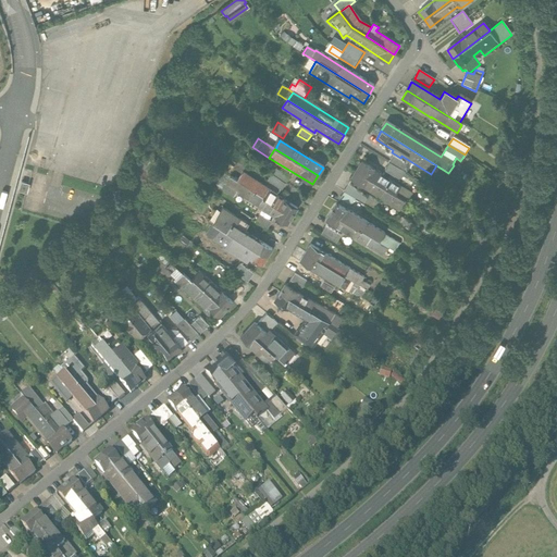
[(400,171),(404,164),(401,163),(401,162),(393,157),(384,171),(399,180),(404,173),(400,171)]
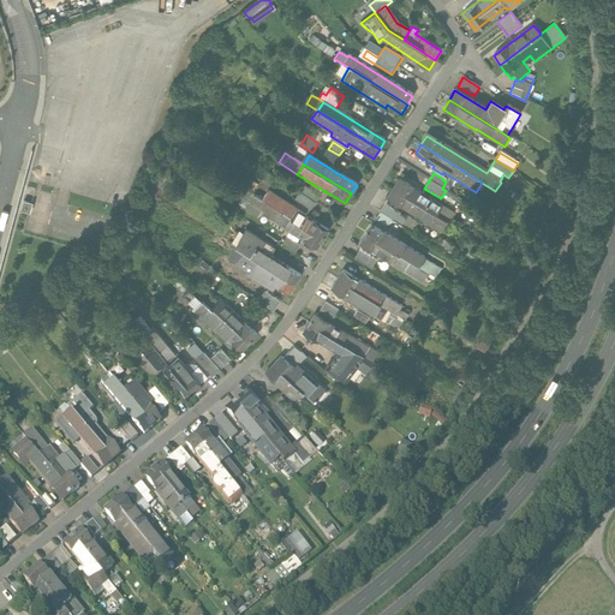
[(154,174),(148,183),(155,189),(162,179),(154,174)]
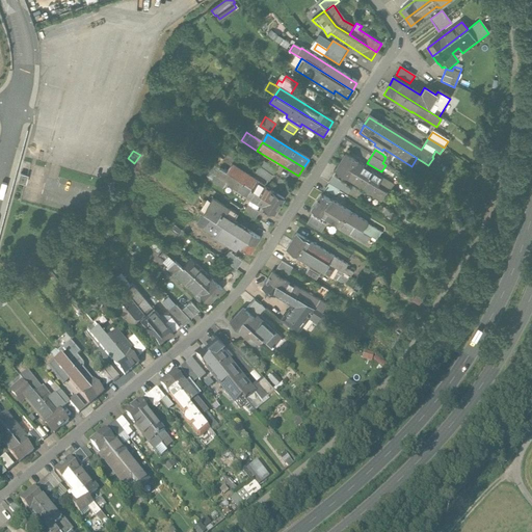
[(345,156),(340,163),(387,193),(389,194),(393,186),(345,156)]
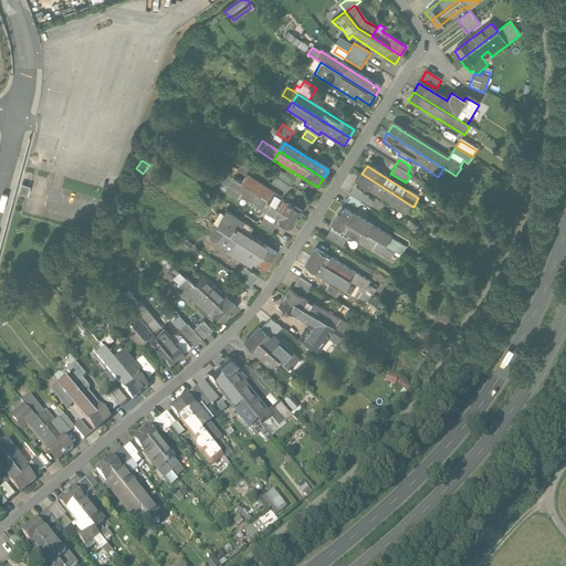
[(280,171),(275,178),(290,187),(294,180),(280,171)]
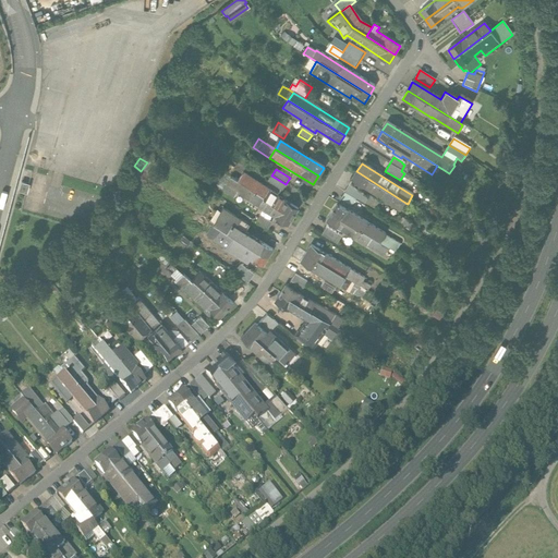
[(399,211),(405,203),(356,171),(351,181),(377,197),(399,211)]
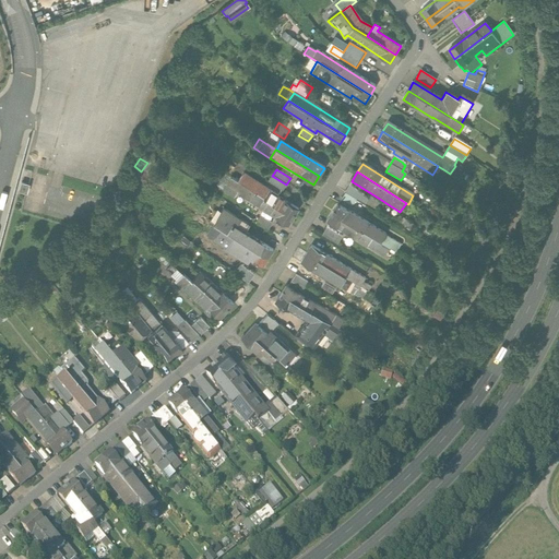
[(242,174),(238,182),(294,217),(298,209),(242,174)]
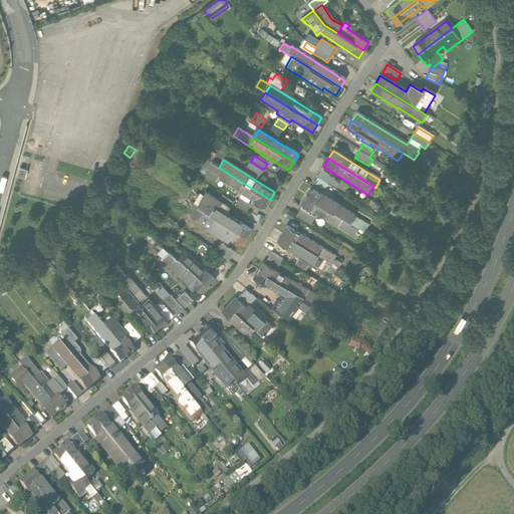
[(265,207),(270,200),(219,168),(208,161),(201,172),(215,182),(218,177),(265,207)]
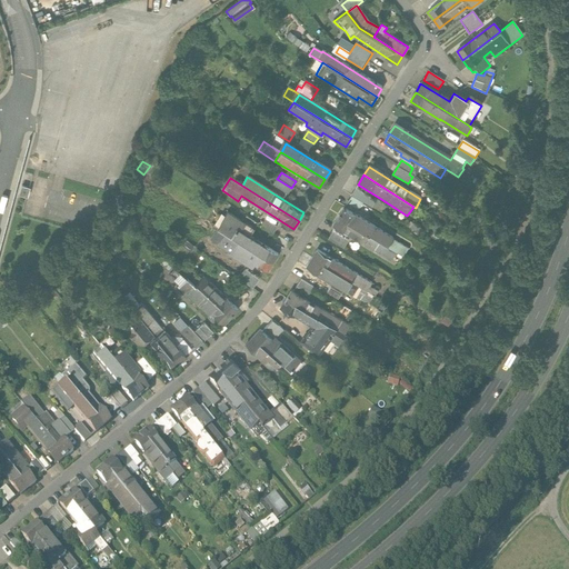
[(288,193),(291,188),(277,179),(273,185),(288,193)]
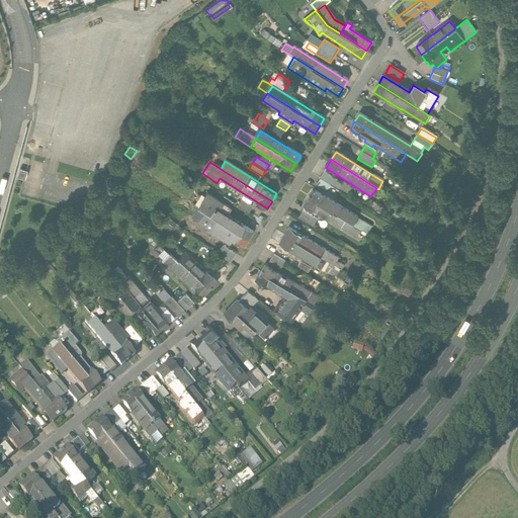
[(384,168),(375,163),(372,169),(380,174),(384,168)]
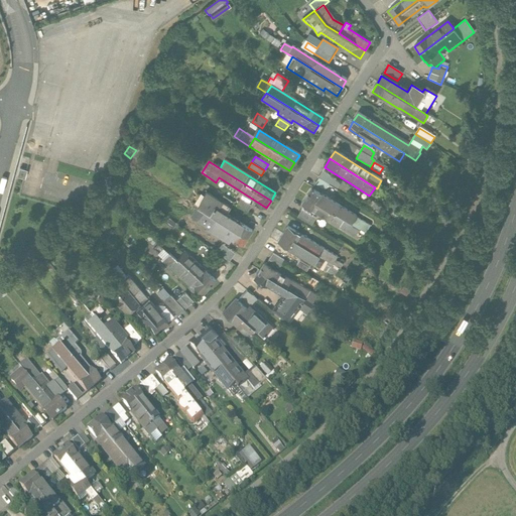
[(125,169),(118,164),(113,171),(120,176),(125,169)]
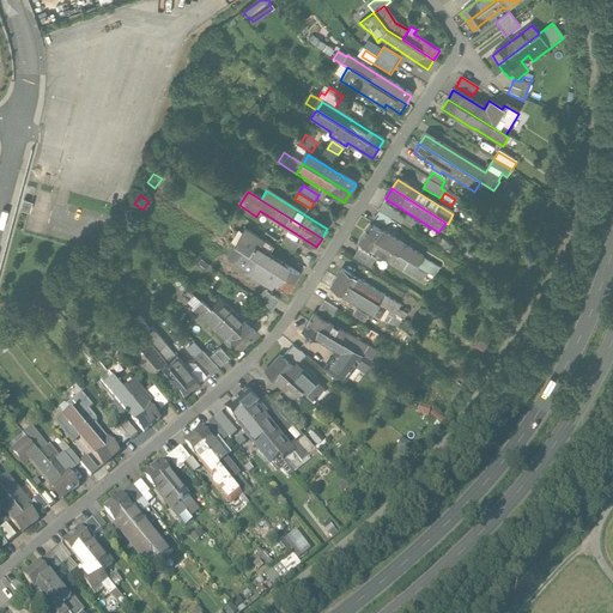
[(23,200),(20,210),(30,213),(32,202),(23,200)]
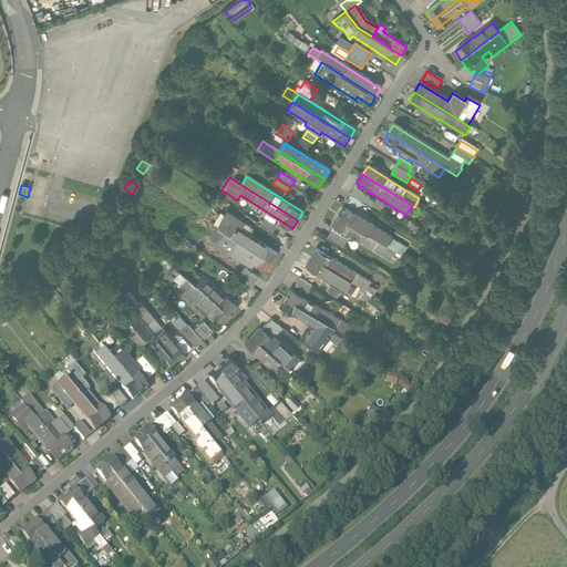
[(346,203),(357,210),(361,203),(379,214),(384,206),(374,199),(373,203),(368,199),(369,198),(354,188),(346,203)]
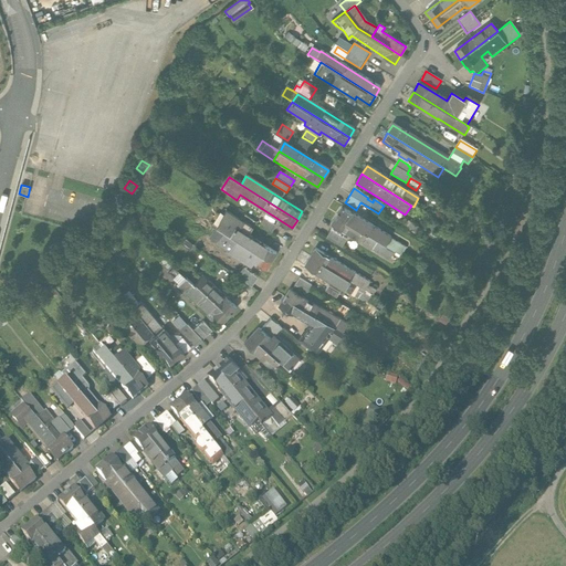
[(341,208),(336,216),(390,250),(400,255),(405,248),(389,238),(389,237),(355,215),(354,216),(341,208)]
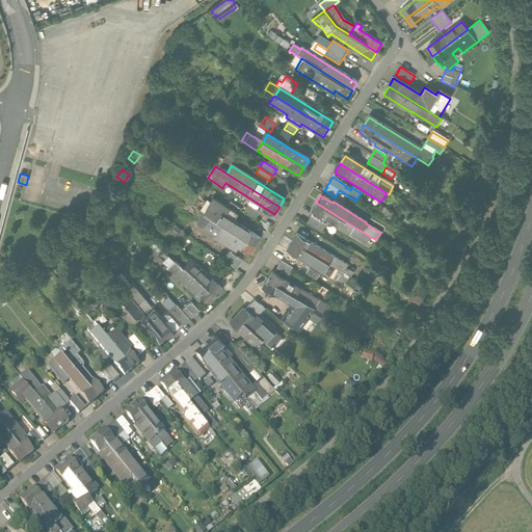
[(204,213),(255,245),(260,238),(232,220),(236,214),(212,198),(204,213)]
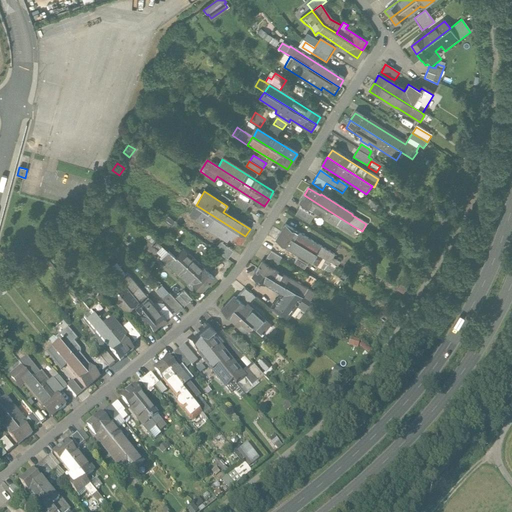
[(349,232),(353,226),(304,195),(299,202),(336,226),(337,224),(349,232)]
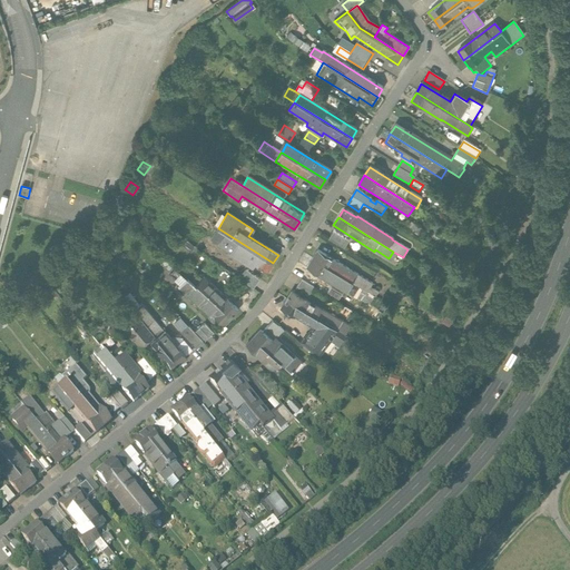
[(265,219),(262,225),(274,233),(277,227),(265,219)]
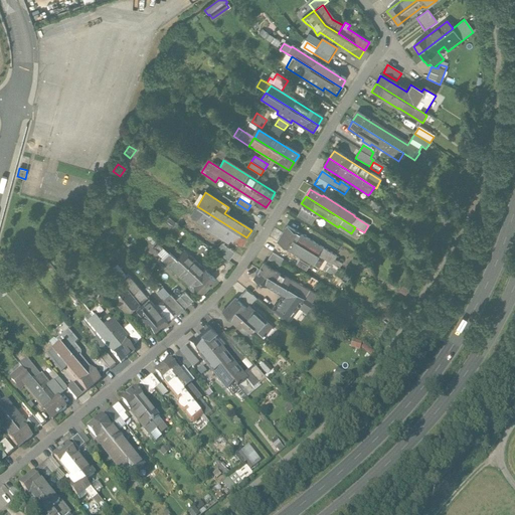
[(395,210),(399,205),(392,200),(388,205),(395,210)]
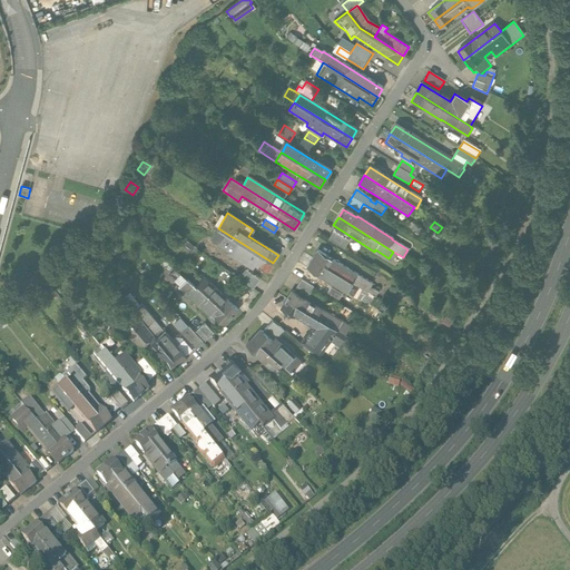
[(422,229),(411,223),(406,229),(418,237),(422,229)]
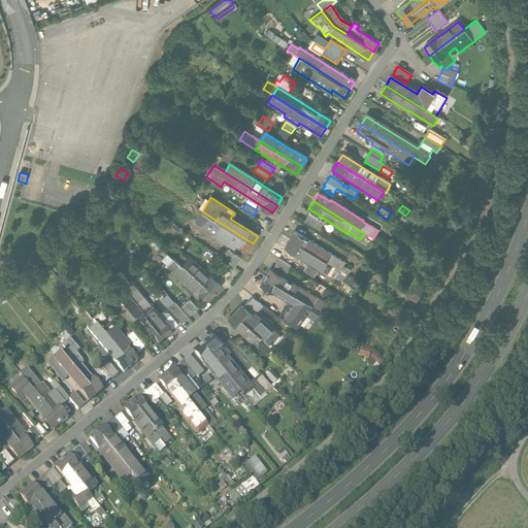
[(249,251),(253,243),(202,211),(196,222),(234,246),(236,243),(249,251)]
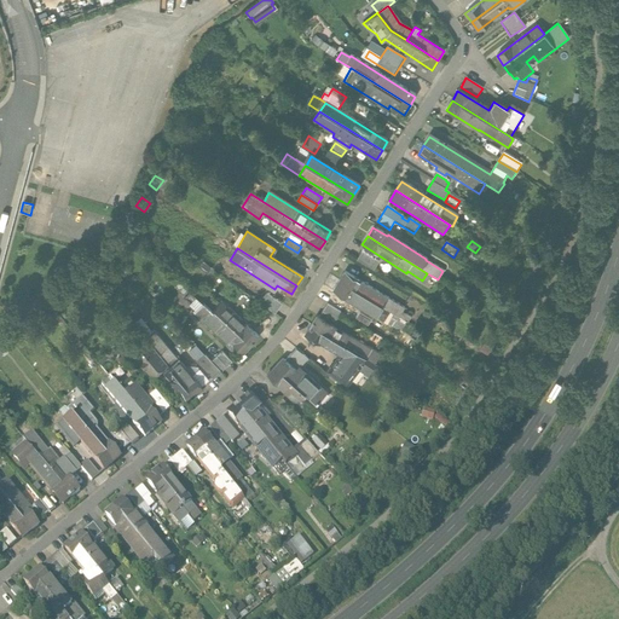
[(357,260),(374,271),(379,262),(362,252),(357,260)]
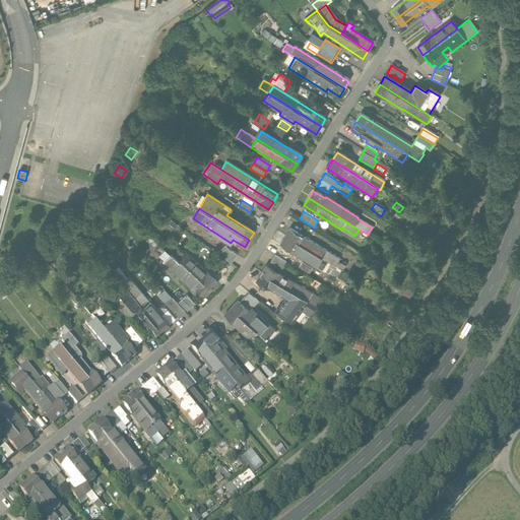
[(453,215),(446,211),(437,225),(444,231),(447,225),(450,228),(453,222),(451,220),(453,215)]
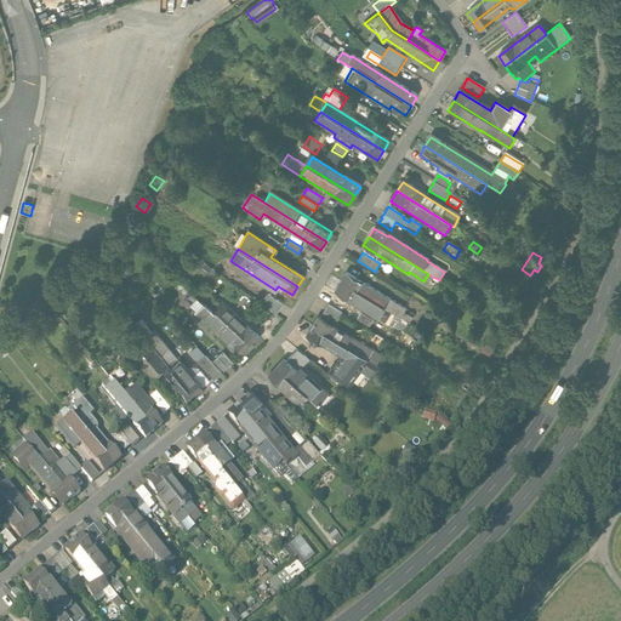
[(382,308),(396,317),(400,319),(409,324),(412,319),(403,313),(405,311),(346,273),(340,281),(382,308)]
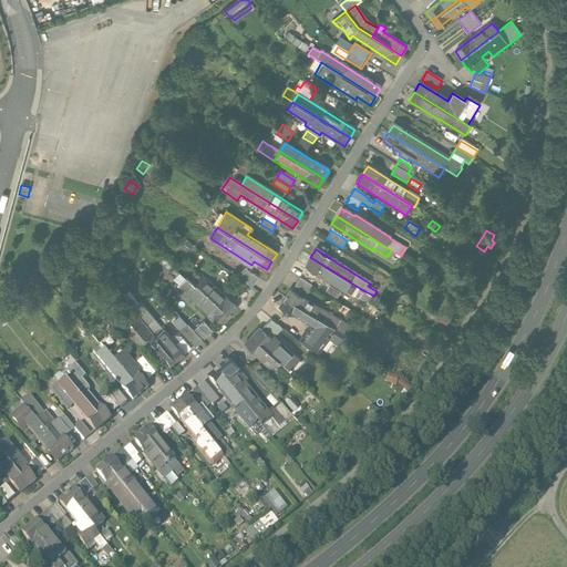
[(344,290),(349,281),(310,257),(305,266),(344,290)]
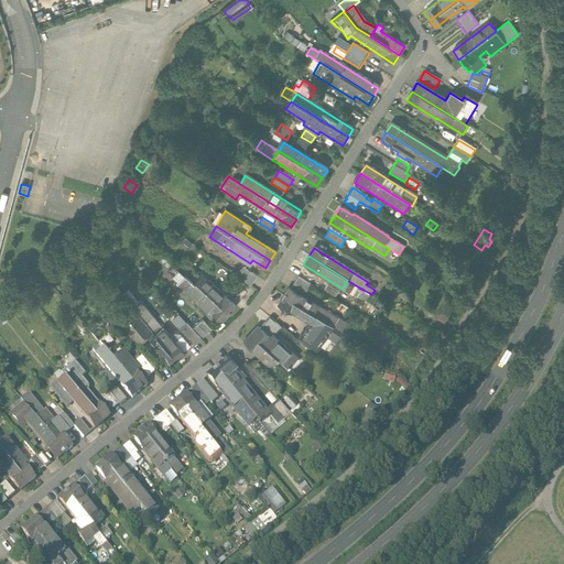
[(221,322),(228,314),(194,282),(180,270),(163,257),(160,261),(180,280),(177,283),(208,313),(210,311),(221,322)]
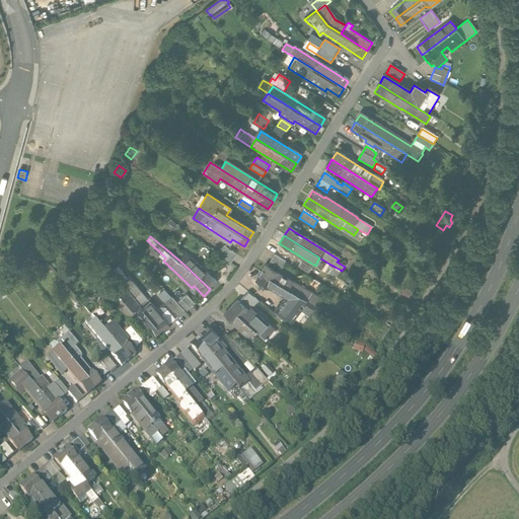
[(58,248),(52,241),(43,248),(49,255),(58,248)]
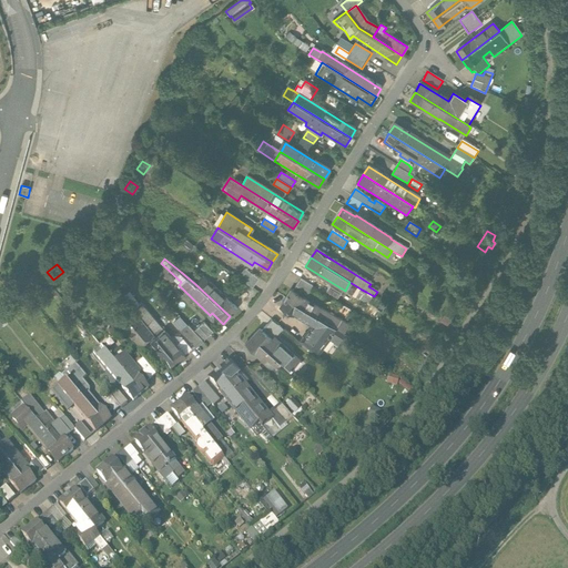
[(181,272),(195,284),(230,316),(236,308),(202,276),(201,277),(188,265),(181,272)]
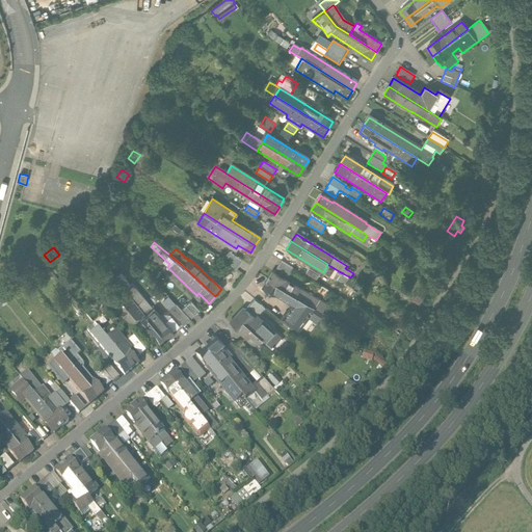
[(240,260),(230,251),(223,261),(234,268),(240,260)]
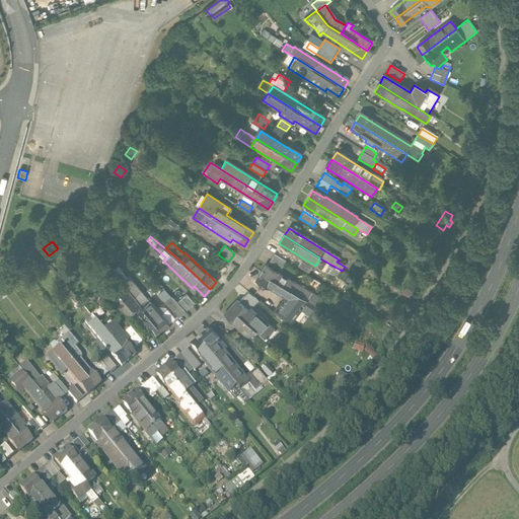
[(281,269),(285,262),(274,255),(270,262),(281,269)]
